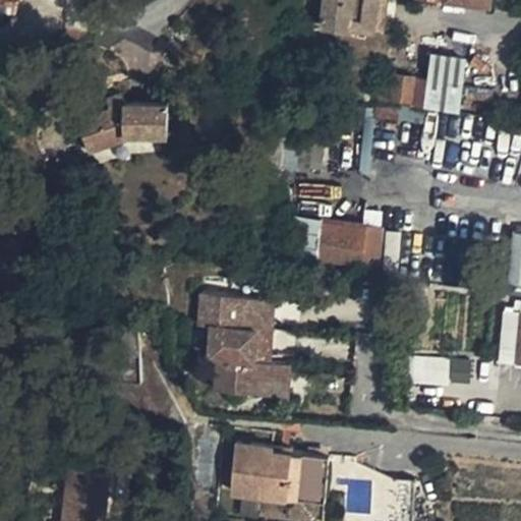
[(0,0),(0,13),(15,17),(18,0),(0,0)]
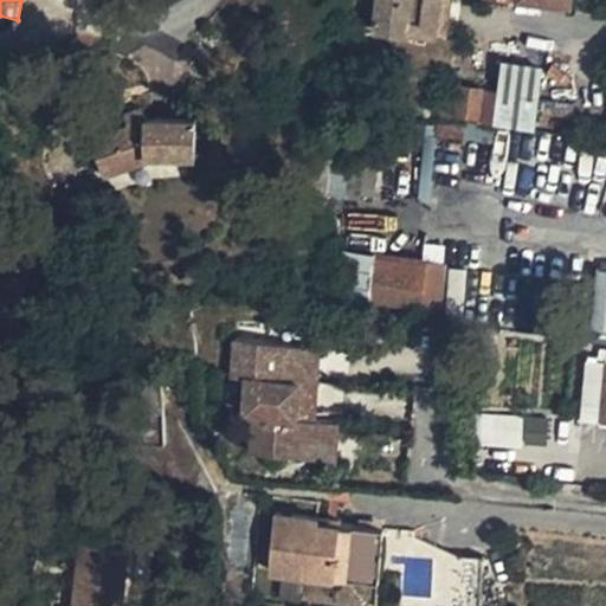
[(438,14),(438,0),(375,0),(374,23),(407,26),(408,12),(438,14)]
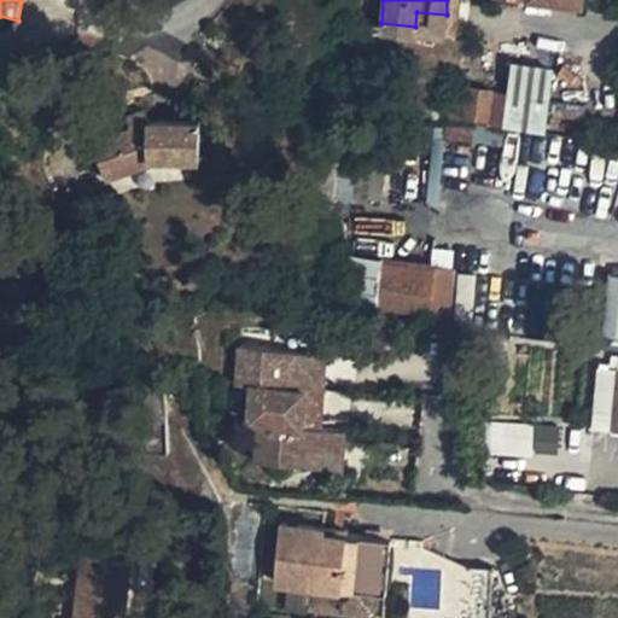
[(455,30),(458,0),(447,0),(447,15),(417,12),(415,27),(455,30)]
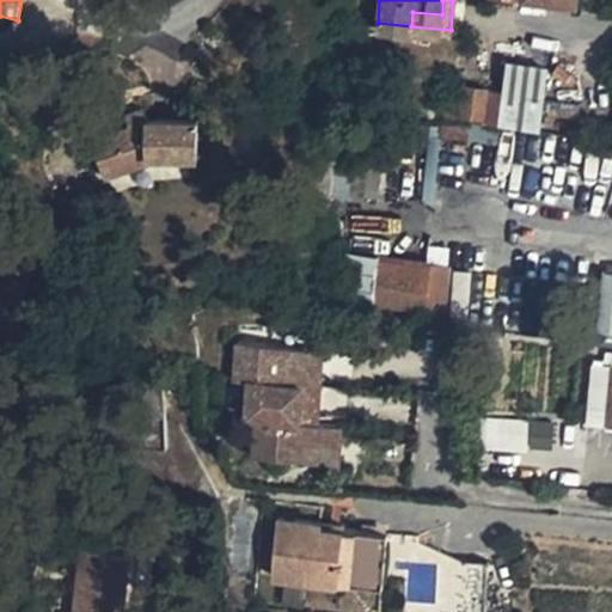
[(545,71),(510,65),(507,93),(503,123),(538,129),(545,71)]
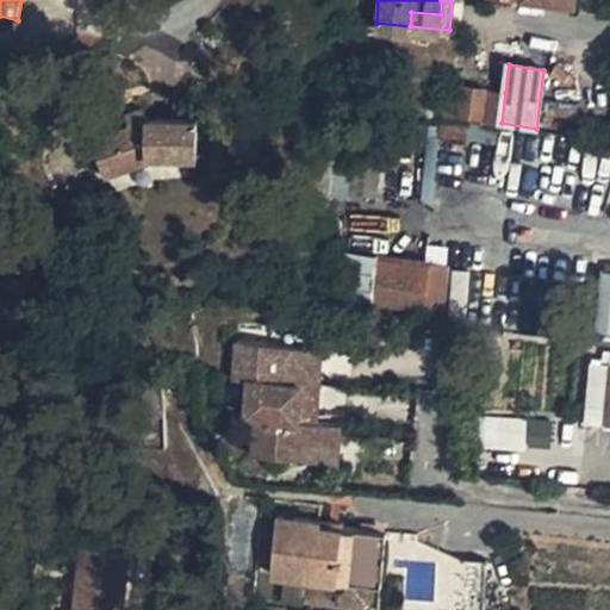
[(440,118),(459,120),(459,113),(464,88),(444,85),(440,118)]
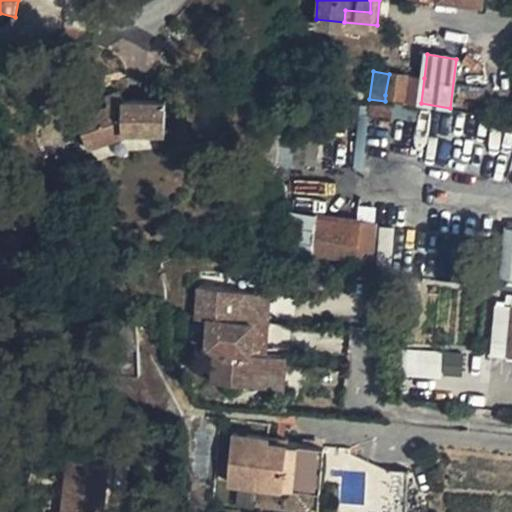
[(389,74),(385,95),(404,99),(407,77),(389,74)]
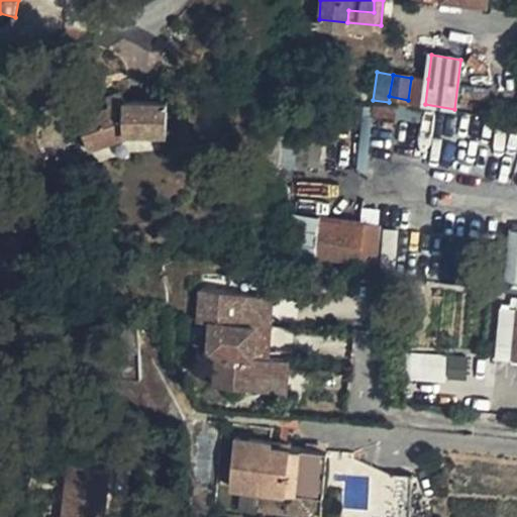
[(425,104),(428,79),(411,78),(408,100),(408,103),(425,104)]
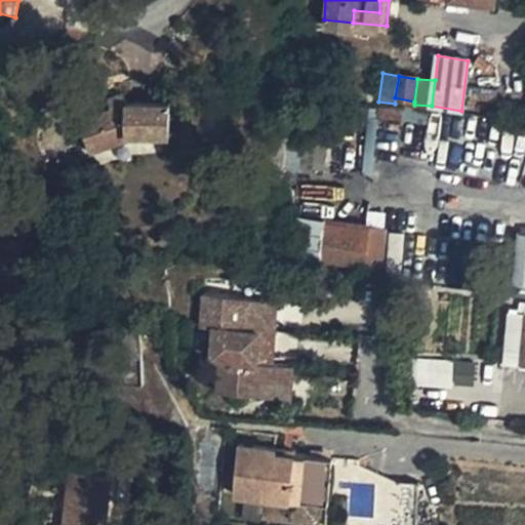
[(131,88),(115,93),(118,104),(134,98),(131,88)]
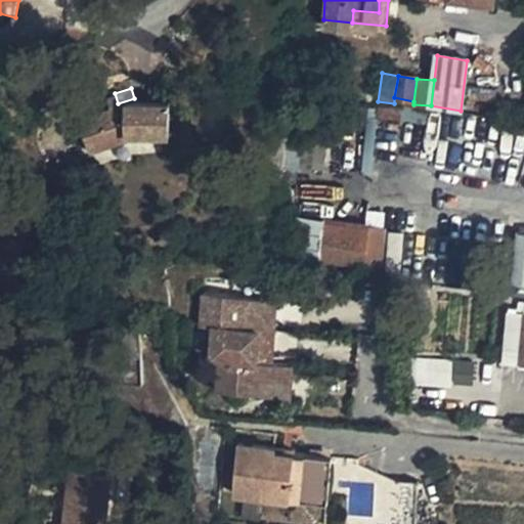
[(119,107),(87,117),(97,148),(137,136),(136,133),(177,134),(178,102),(135,102),(134,98),(118,103),(119,107)]
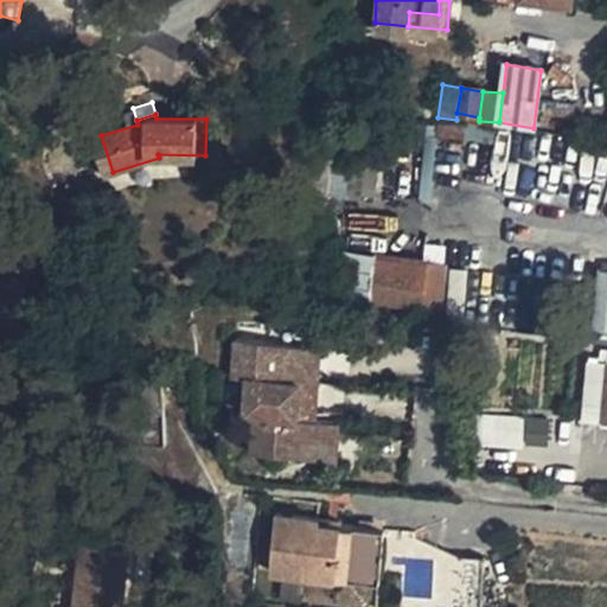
[(371,255),(368,295),(434,304),(439,262),(371,255)]
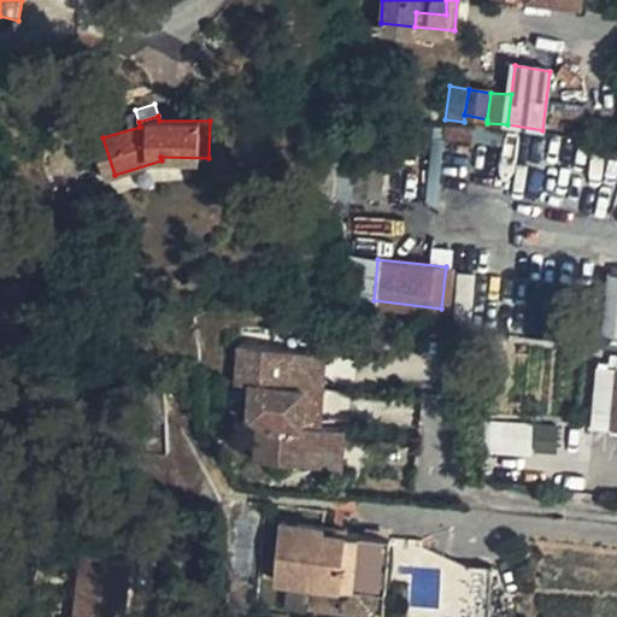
[(616,274),(609,272),(601,333),(616,334),(616,274)]
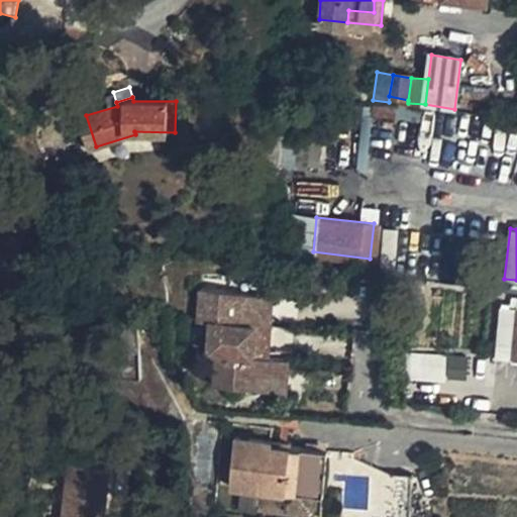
[(208,381),(229,383),(282,387),(285,355),(265,353),(269,292),(194,286),(191,320),(206,321),(203,351),(211,351),(208,381)]
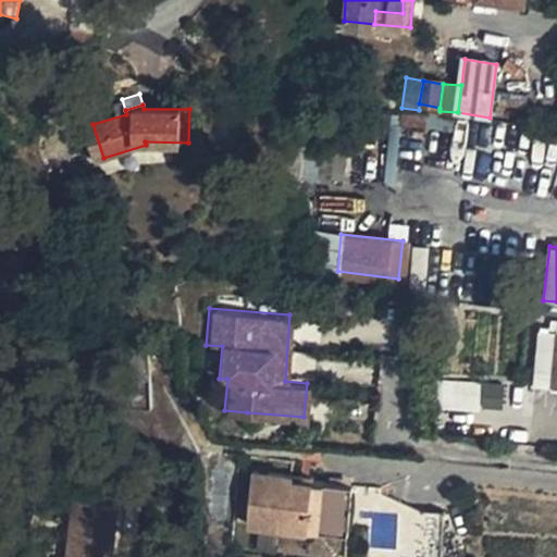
[(556,334),(548,334),(545,386),(556,387),(556,334)]
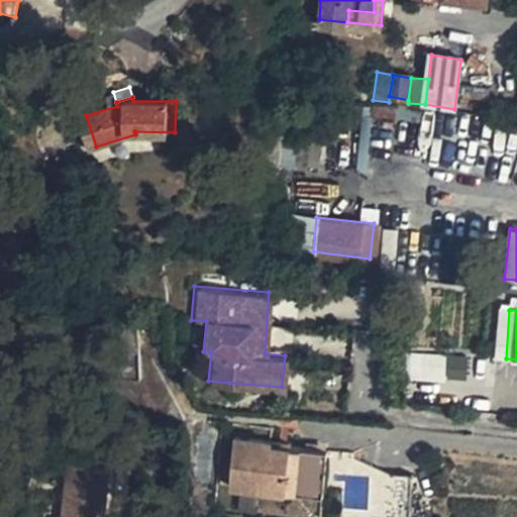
[(407,381),(445,381),(444,353),(406,353),(407,381)]
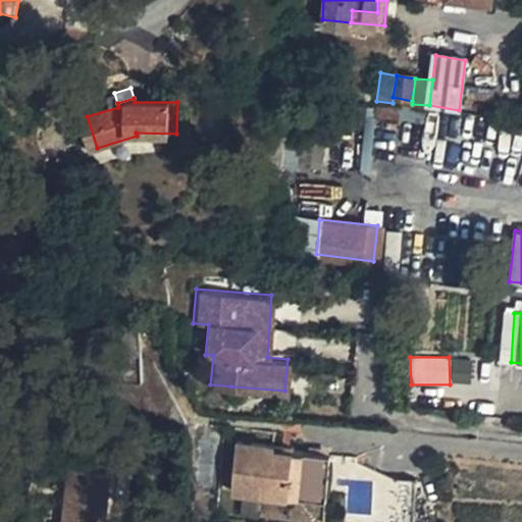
[(232,441),(228,490),(324,500),(328,455),(294,451),(294,448),(232,441)]
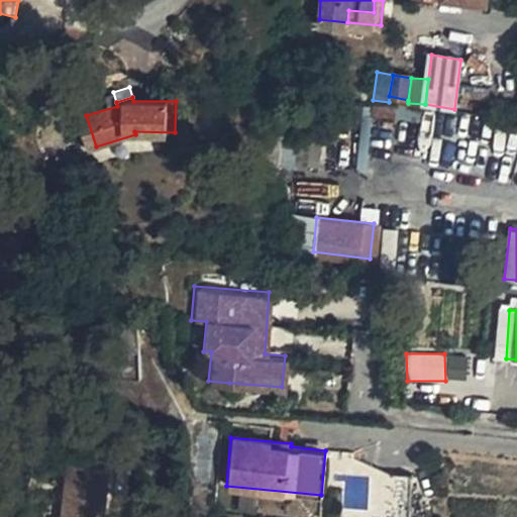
[(107,476),(66,473),(62,516),(104,516),(105,506),(107,476)]
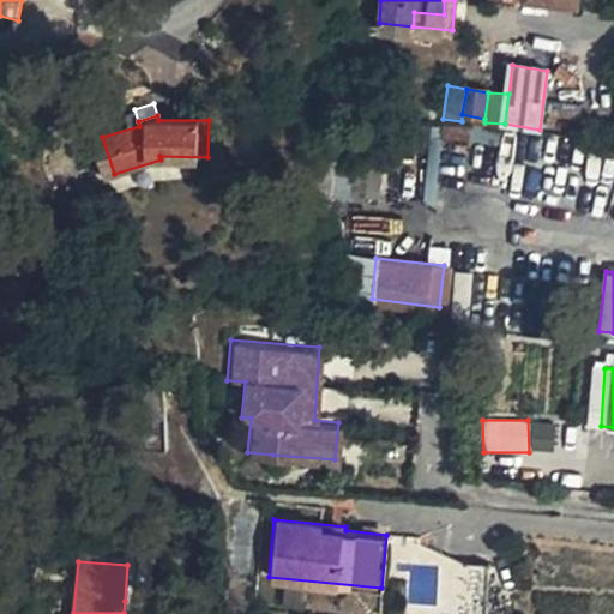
[(125,601),(124,613),(134,613),(136,602),(125,601)]
